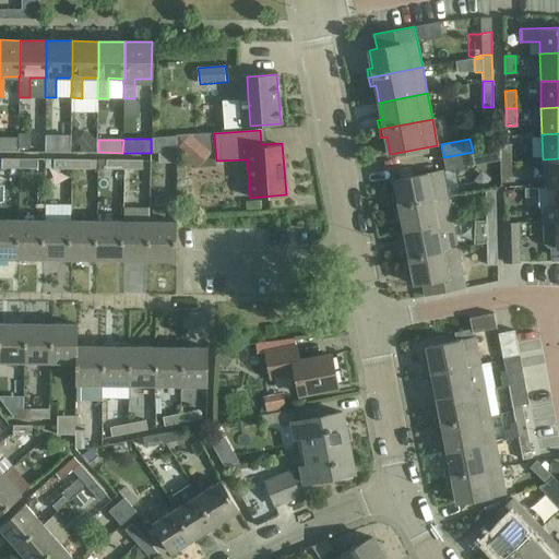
[(499,161),(510,161),(510,144),(498,144),(499,147),(499,161)]
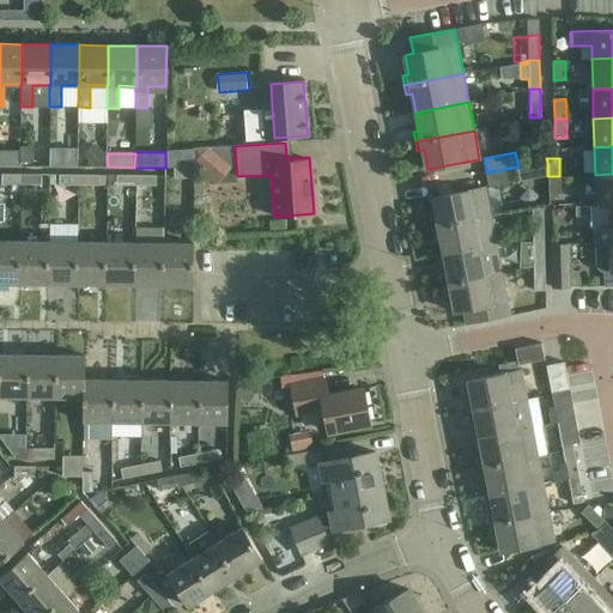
[(547,162),(519,167),(521,182),(547,177),(547,176),(547,162)]
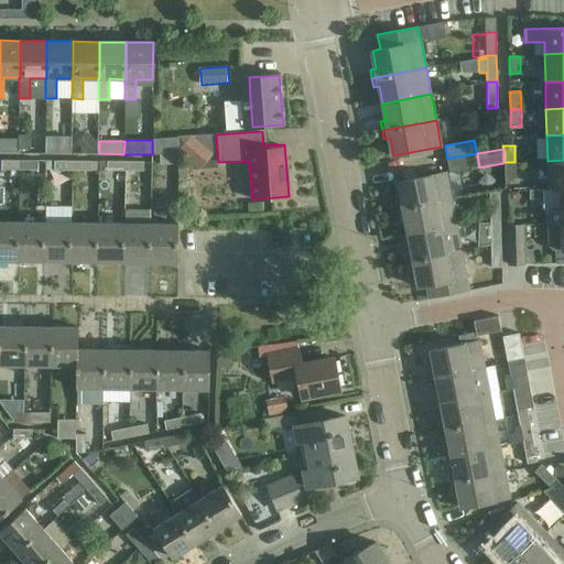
[(479,167),(477,153),(447,159),(451,173),(479,167)]
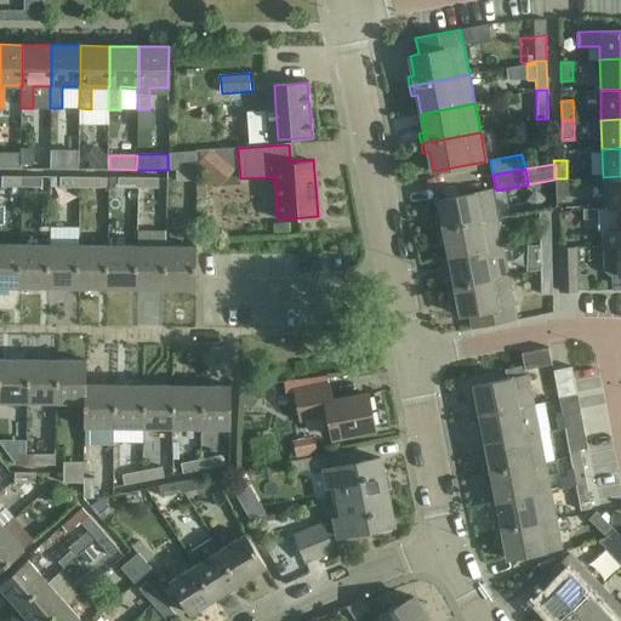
[(194,181),(195,170),(175,170),(175,181),(194,181)]
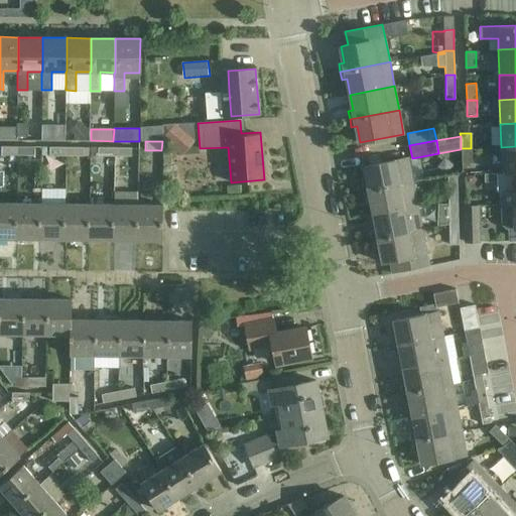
[(18,155),(18,146),(1,146),(1,155),(18,155)]
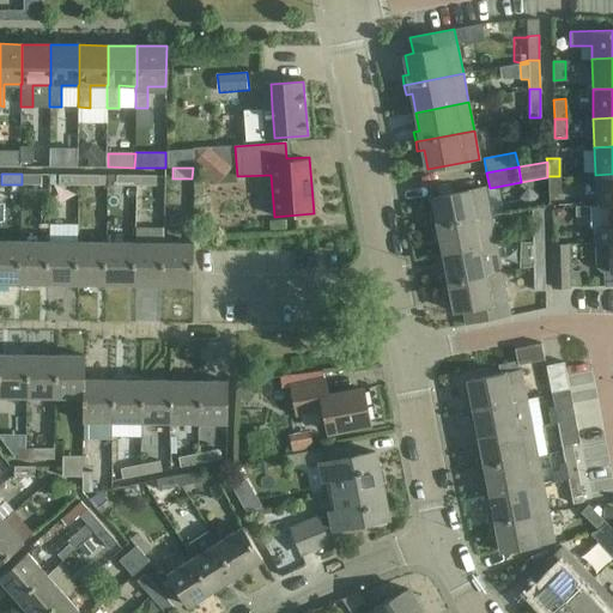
[(22,174),(22,184),(40,184),(41,175),(22,174)]
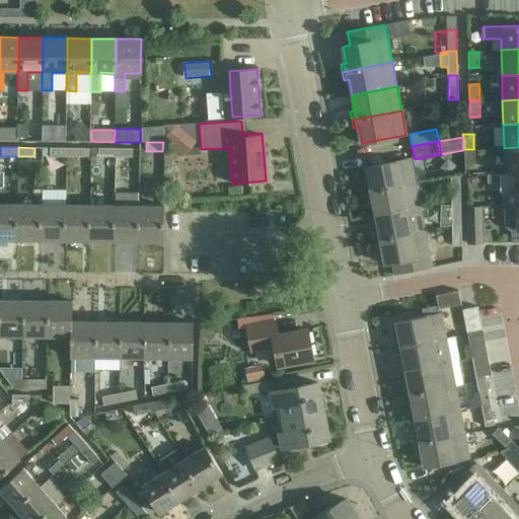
[(518,147),(504,148),(504,174),(518,173),(518,147)]
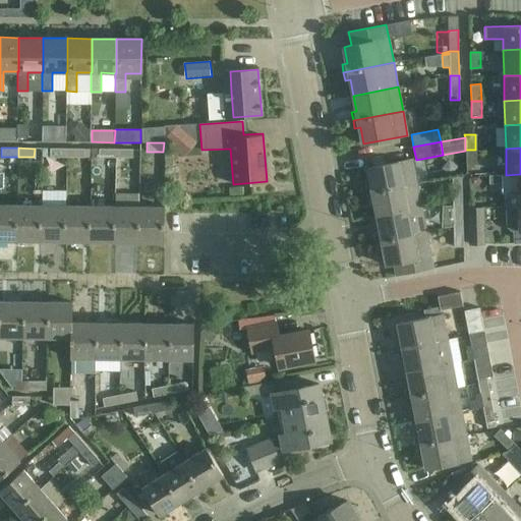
[(67,157),(67,149),(49,149),(49,157),(67,157)]
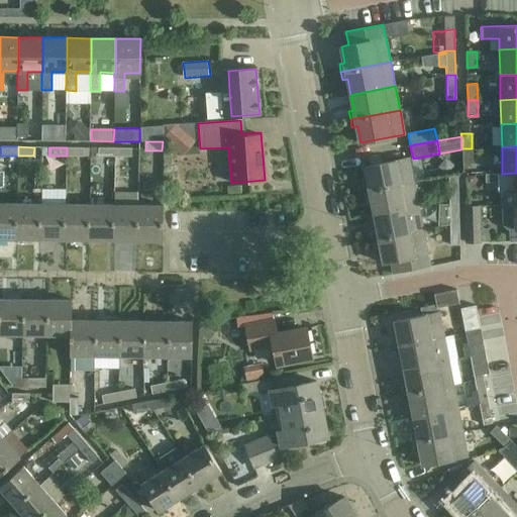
[(67,147),(67,156),(83,157),(83,147),(67,147)]
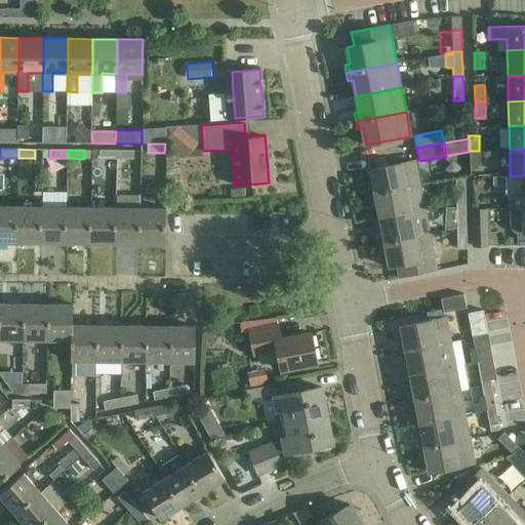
[(116,159),(116,151),(99,150),(99,159),(116,159)]
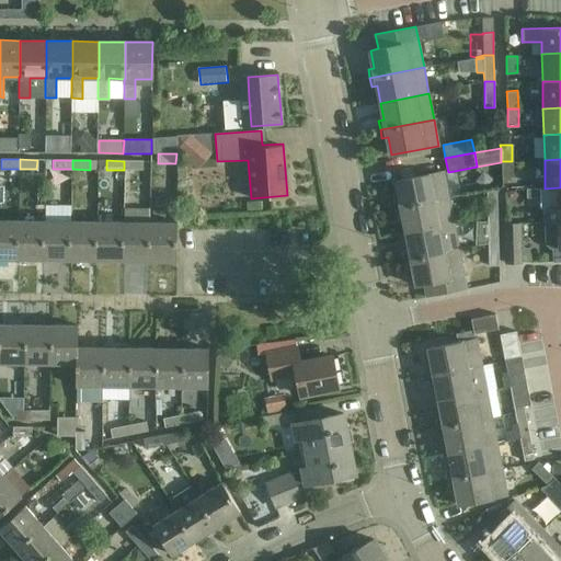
[(124,161),(124,170),(142,170),(142,161),(124,161)]
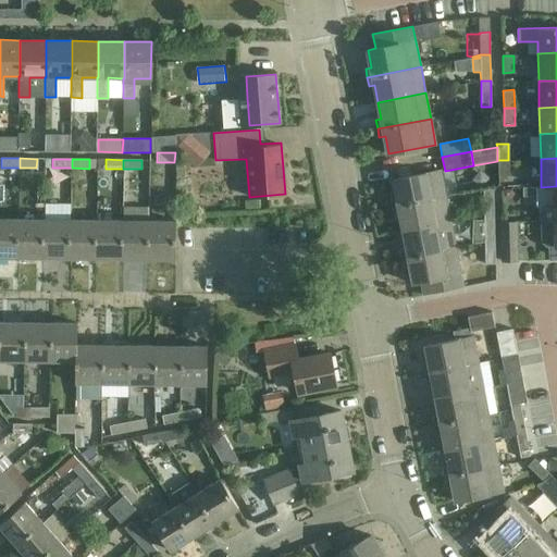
[(508,160),(497,160),(497,161),(497,176),(509,176),(508,160)]
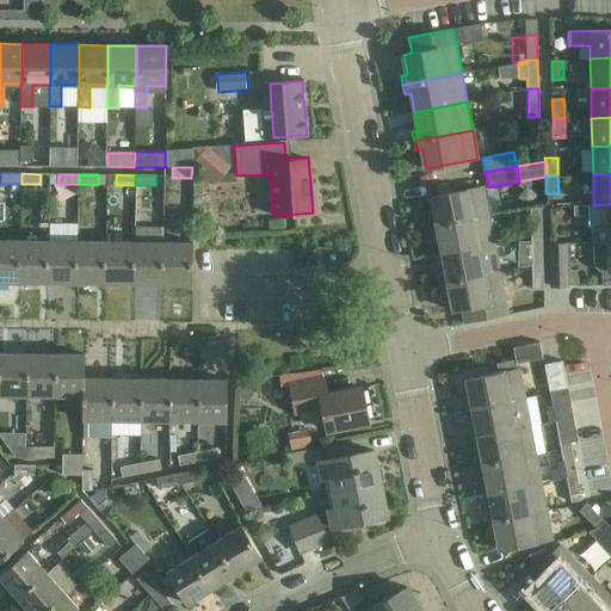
[(427,217),(430,228),(489,216),(485,189),(455,193),(431,198),(434,216),(427,217)]
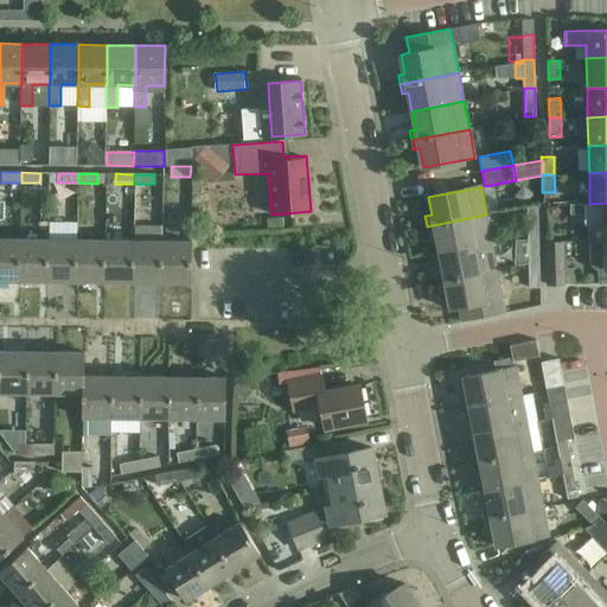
[(538,231),(538,206),(528,206),(528,231),(538,231)]
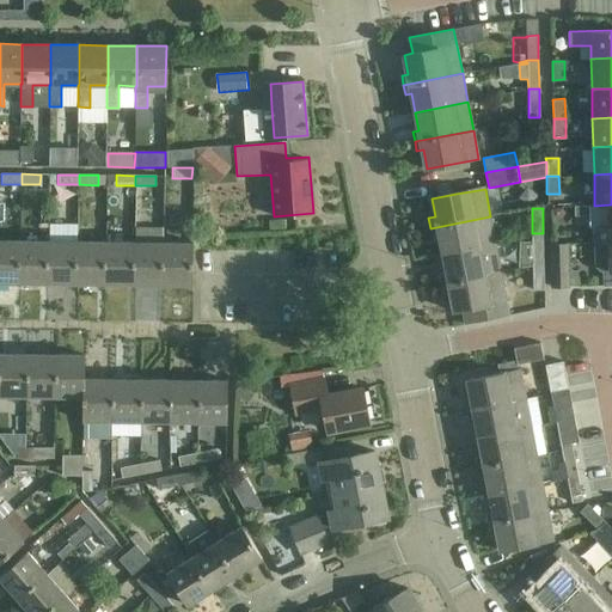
[(595,228),(595,243),(609,242),(611,240),(611,210),(607,212),(609,228),(595,228)]
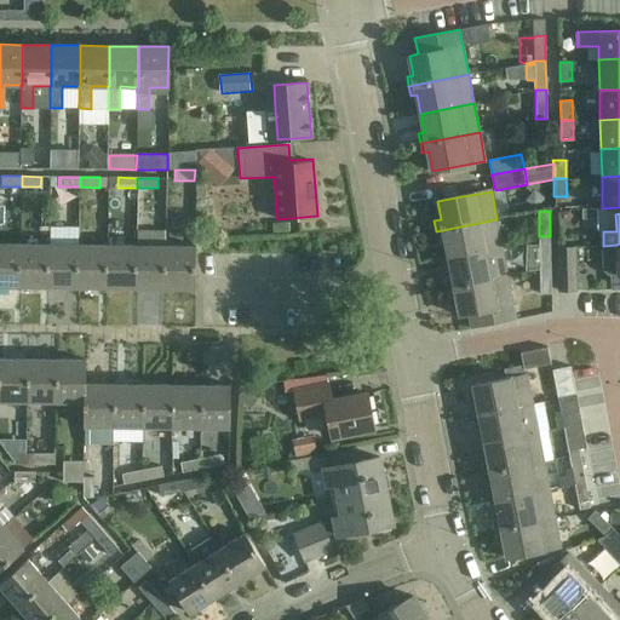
[(497,219),(436,231),(438,241),(445,240),(448,258),(501,247),(497,219)]
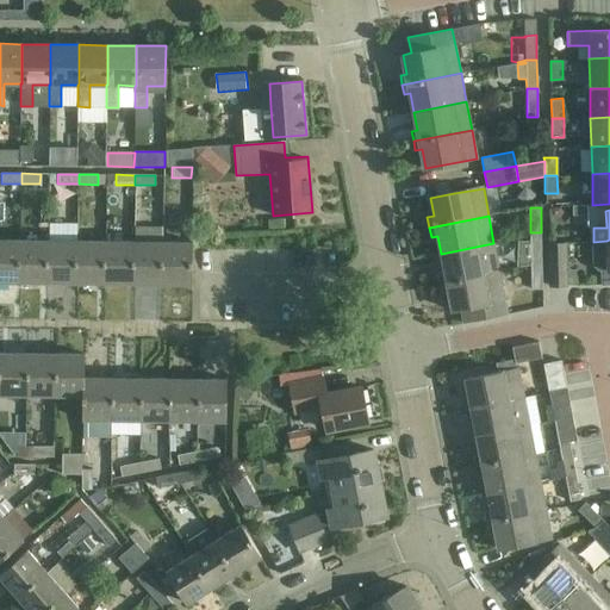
[(529,240),(529,253),(529,265),(531,265),(541,265),(540,240),(529,240)]
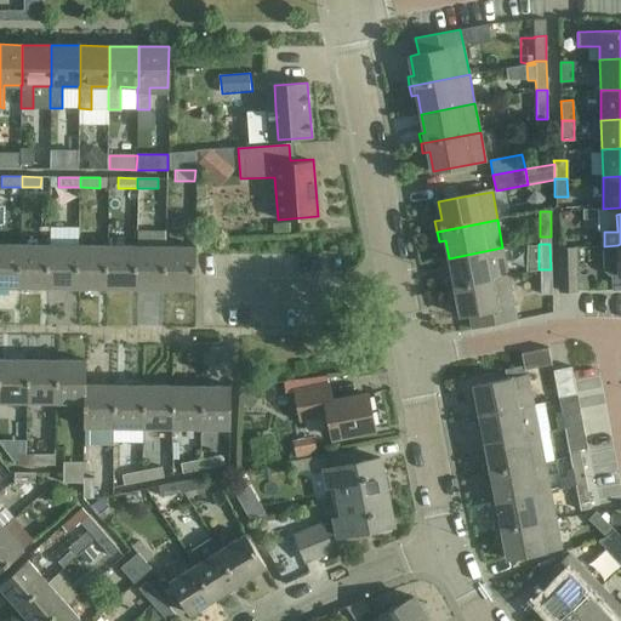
[(620,244),(617,245),(604,246),(605,271),(610,274),(611,290),(620,289),(620,244)]
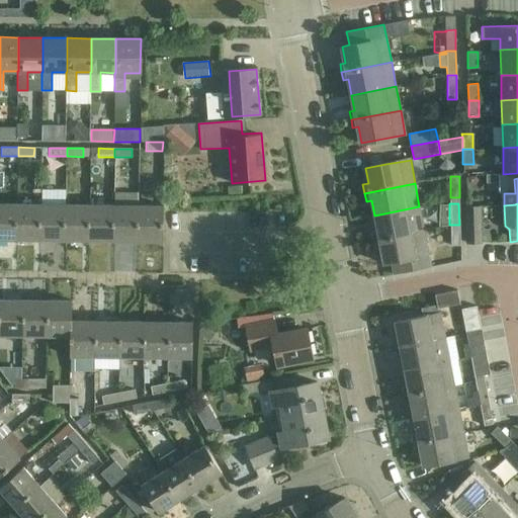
[(0,204),(0,241),(17,242),(18,204),(0,204)]
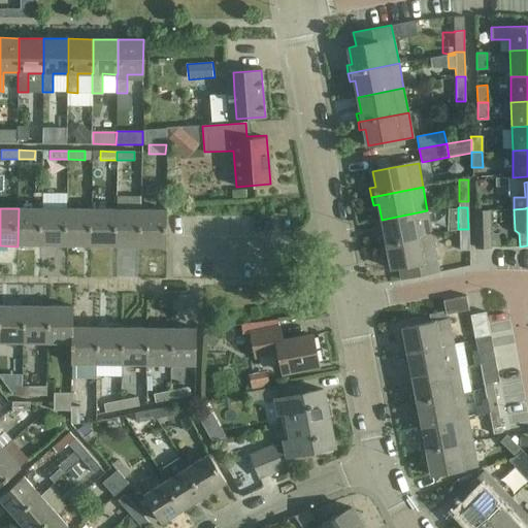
[(18,246),(42,246),(42,209),(19,208),(18,246)]
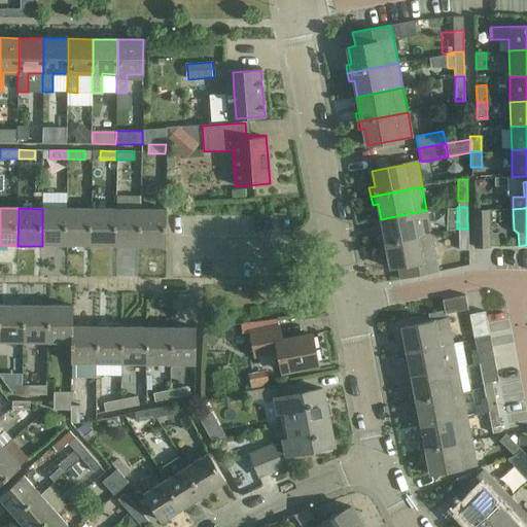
[(67,209),(42,209),(42,246),(67,246),(67,209)]
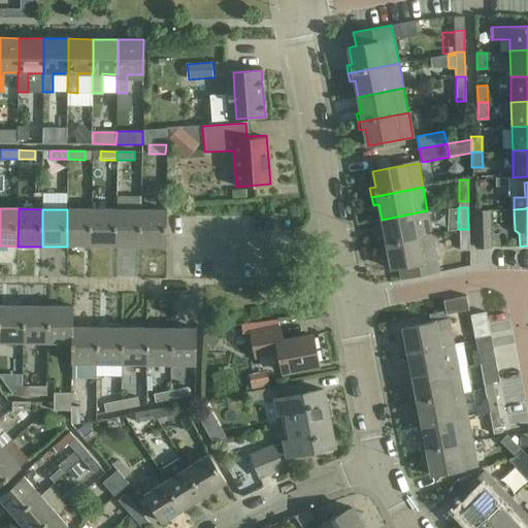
[(92,209),(67,209),(67,246),(91,248),(92,209)]
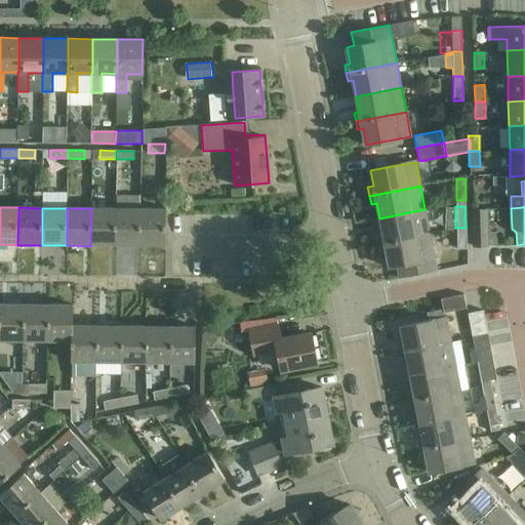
[(90,246),(115,246),(116,209),(91,208),(90,246)]
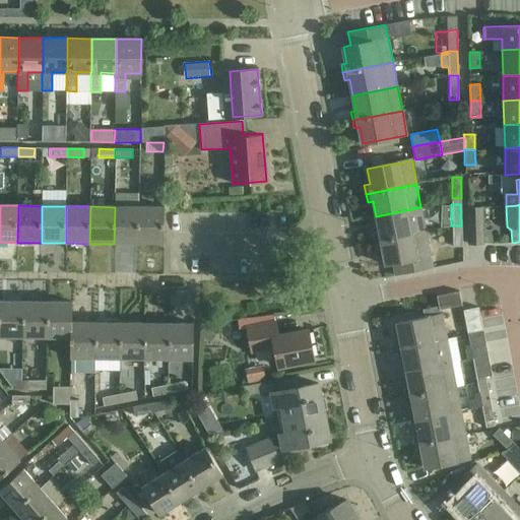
[(114,244),(138,244),(138,207),(115,207),(114,244)]
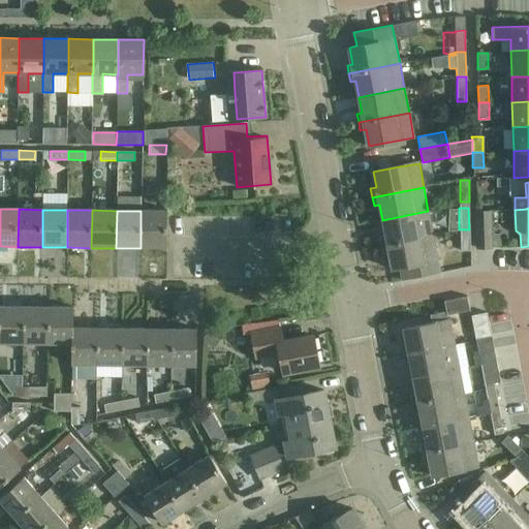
[(166,211),(141,211),(141,248),(166,249),(166,211)]
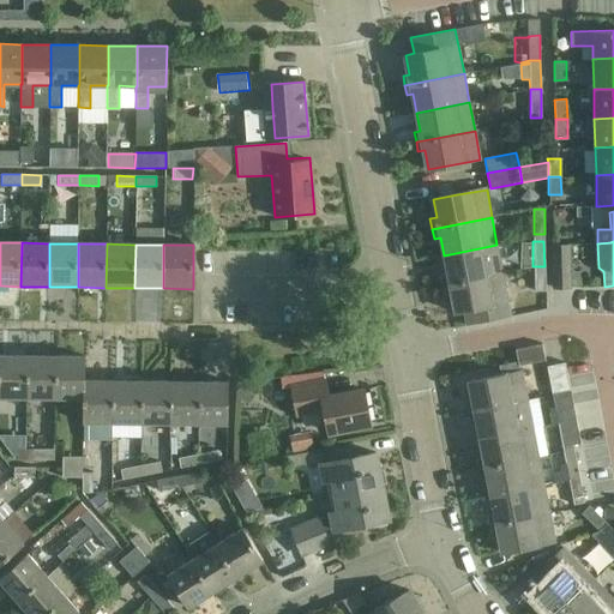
[(440,275),(443,286),(503,274),(497,245),(444,256),(447,274),(440,275)]
